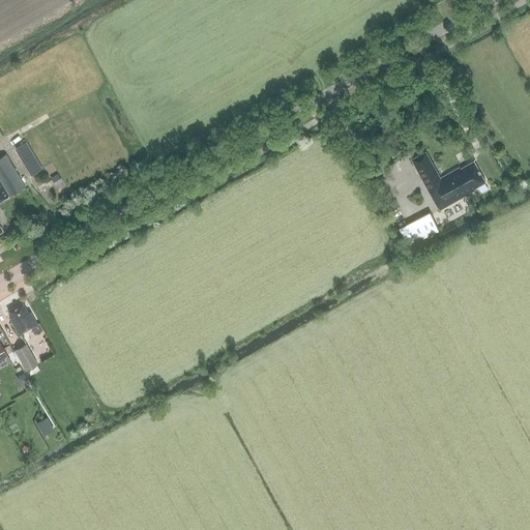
[(32,175),(42,169),(26,143),(17,148),(32,175)]
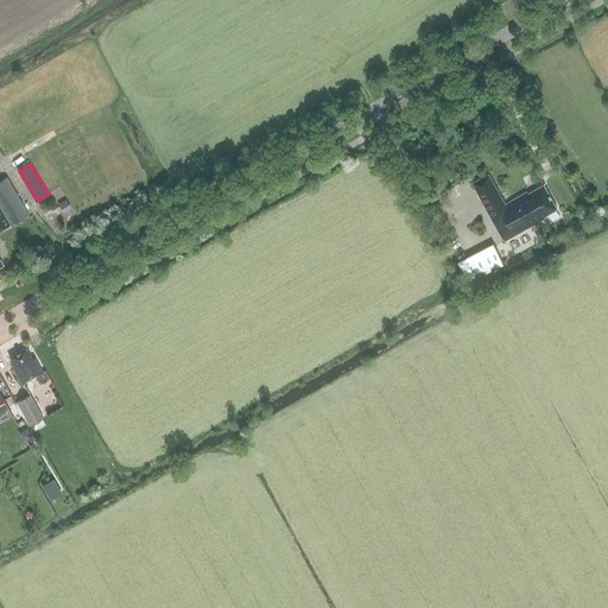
[(544,216),(557,209),(543,185),(527,194),(527,192),(505,204),(488,175),(472,183),(504,241),(544,219),(544,216)]
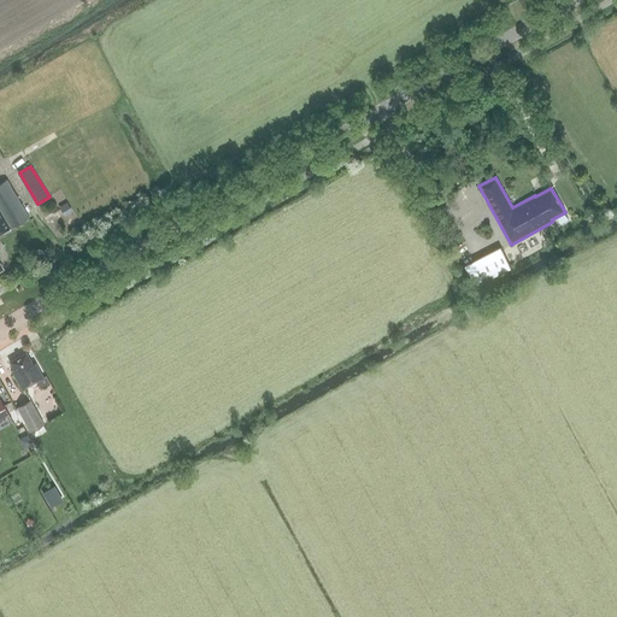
[(0,182),(0,234),(29,218),(6,180),(0,182)]
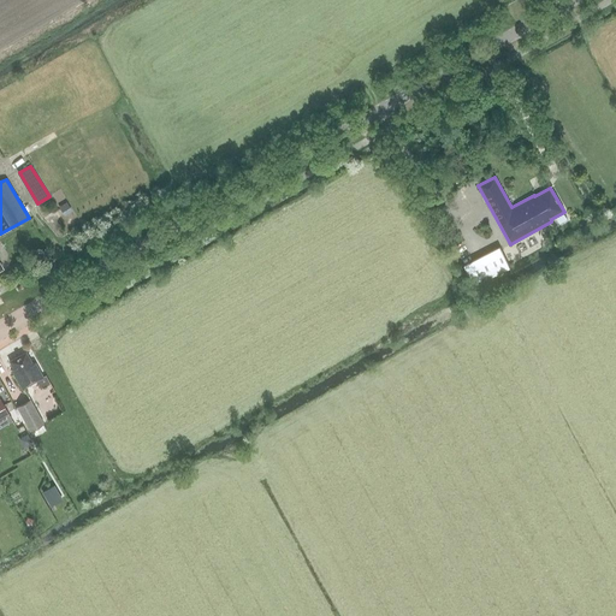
[(64,208),(52,213),(60,232),(72,227),(64,208)]
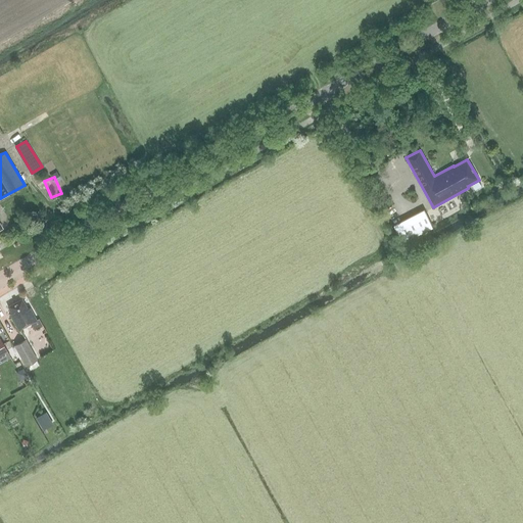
[(393,227),(401,241),(433,227),(424,210),(393,227)]
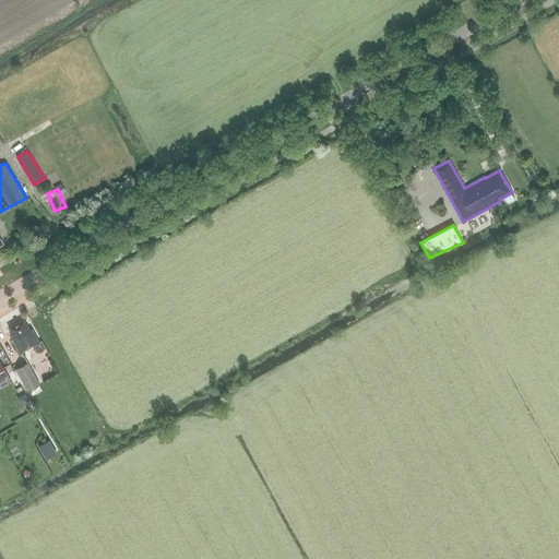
[(20,354),(33,346),(36,353),(45,348),(40,341),(38,342),(32,329),(30,331),(23,320),(8,329),(14,339),(12,340),(20,354)]
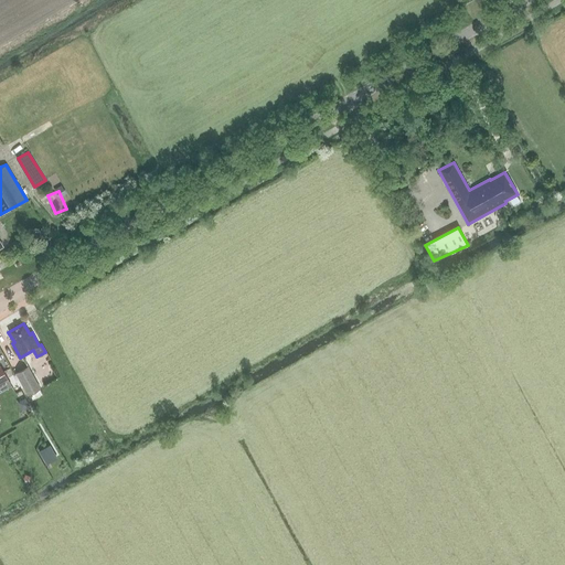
[(28,395),(31,400),(42,393),(28,366),(16,374),(28,395)]
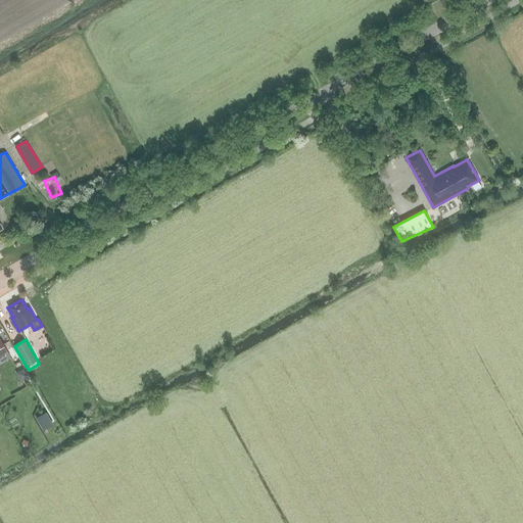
[(42,426),(52,420),(46,410),(36,416),(42,426)]
